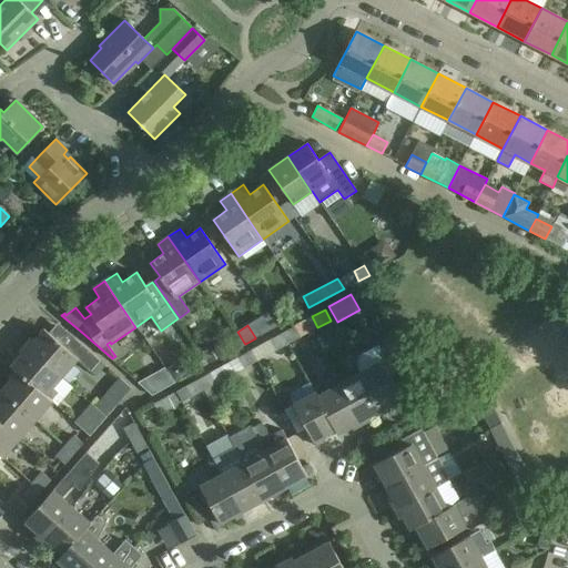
[(295,326),(283,333),(288,344),(301,337),(295,326)]
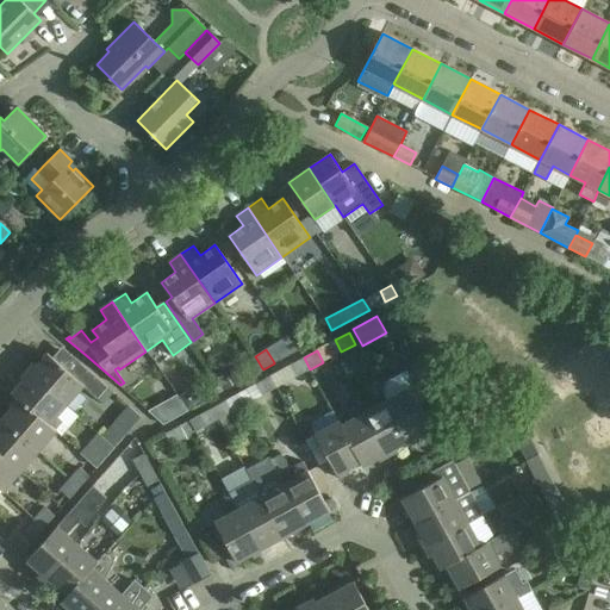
[(372,352),(363,356),(369,366),(378,361),(372,352)]
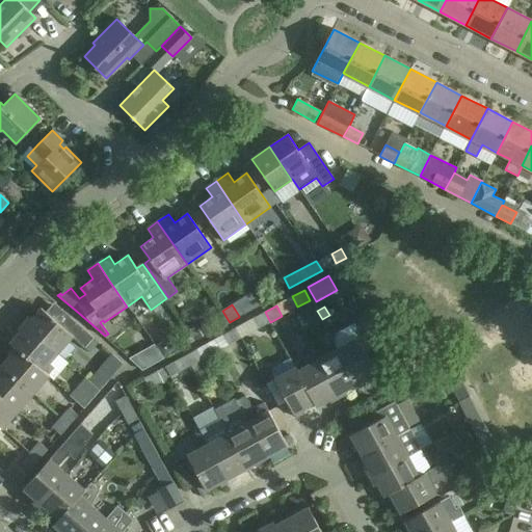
[(25,326),(57,354),(73,337),(84,347),(94,337),(70,316),(61,325),(41,308),(25,326)]
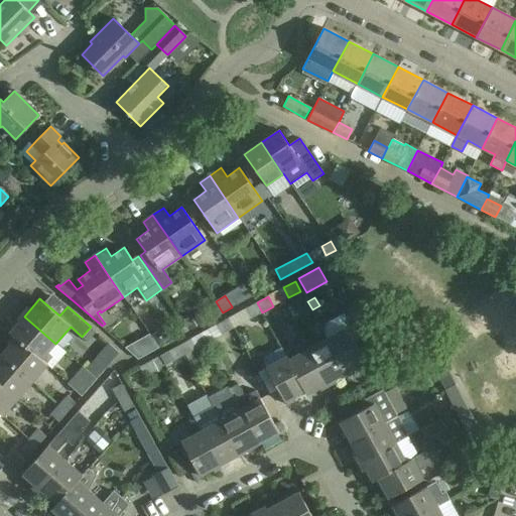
[(228,318),(233,328),(262,312),(257,302),(228,318)]
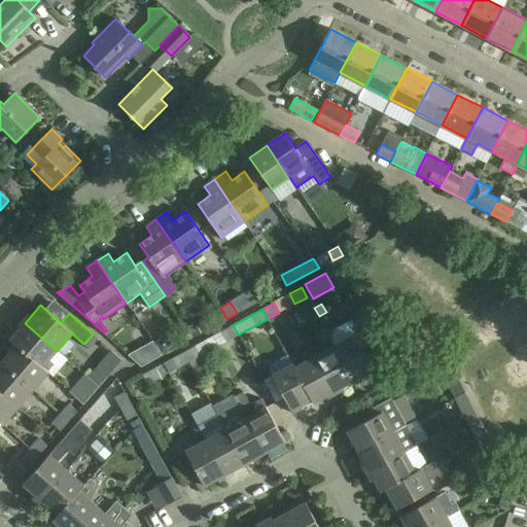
[(186,326),(192,338),(209,328),(205,321),(195,327),(191,323),(186,326)]
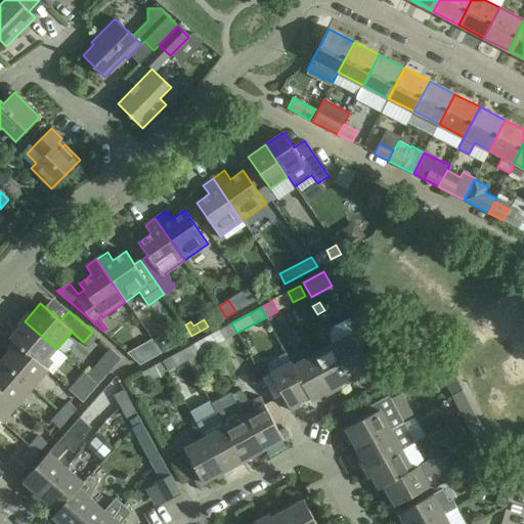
[(56,349),(25,321),(9,338),(15,343),(42,366),(56,349)]
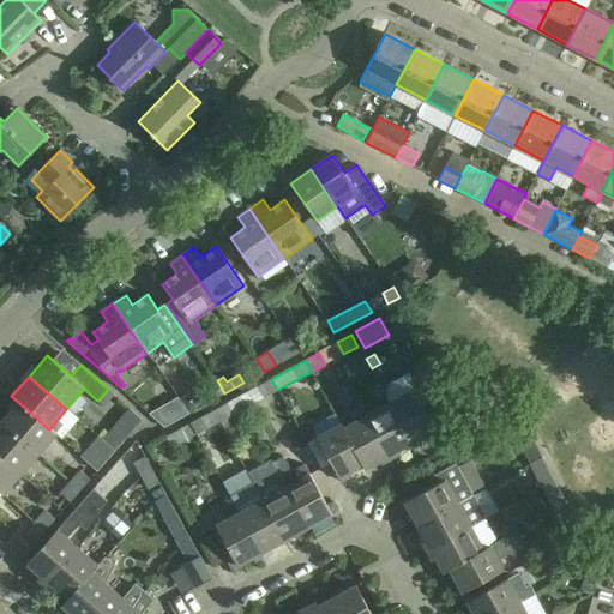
[(277,390),(271,379),(258,385),(265,397),(277,390)]
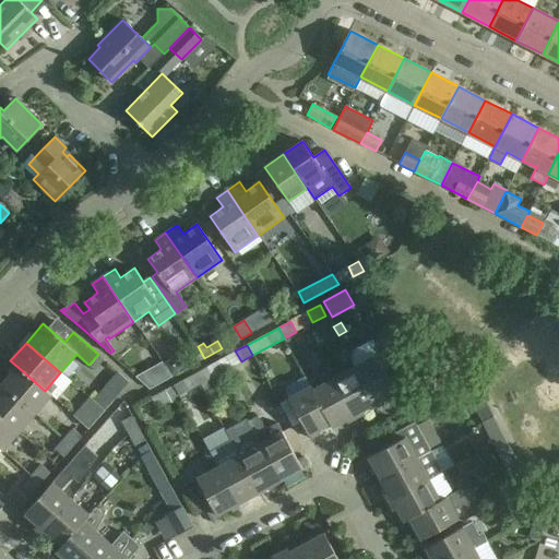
[(376,355),(354,367),(375,404),(396,391),(376,355)]
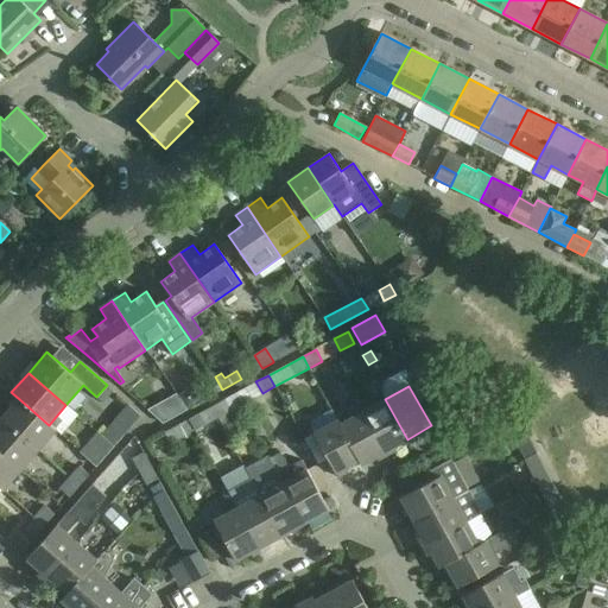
[(55,431),(49,425),(18,398),(1,418),(38,450),(55,431)]
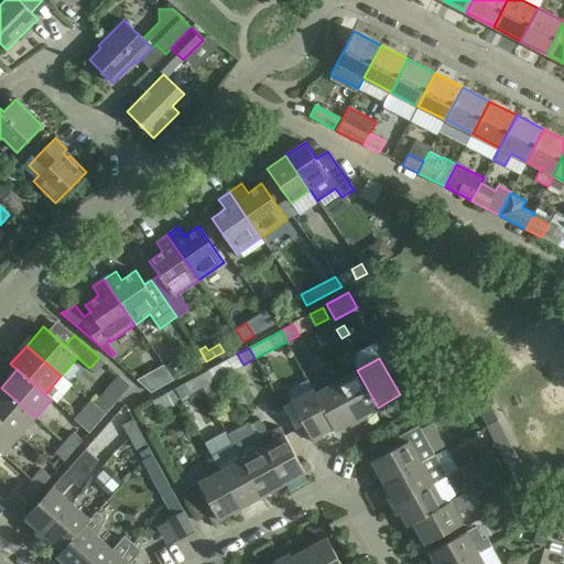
[(208,370),(197,377),(203,388),(215,381),(208,370)]
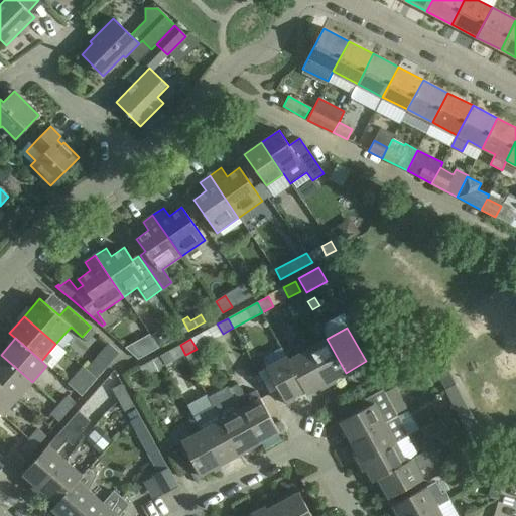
[(346,373),(327,339),(307,350),(326,383),(346,373)]
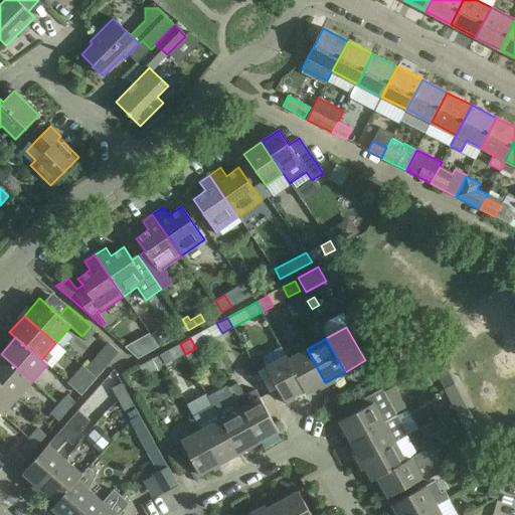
[(86,369),(96,377),(119,351),(109,342),(86,369)]
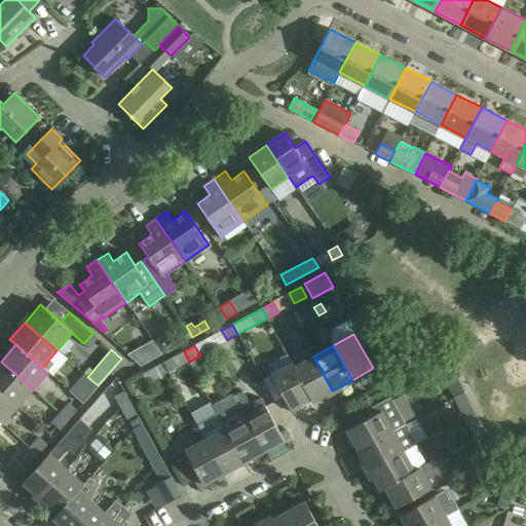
[(189,362),(184,351),(172,358),(177,368),(189,362)]
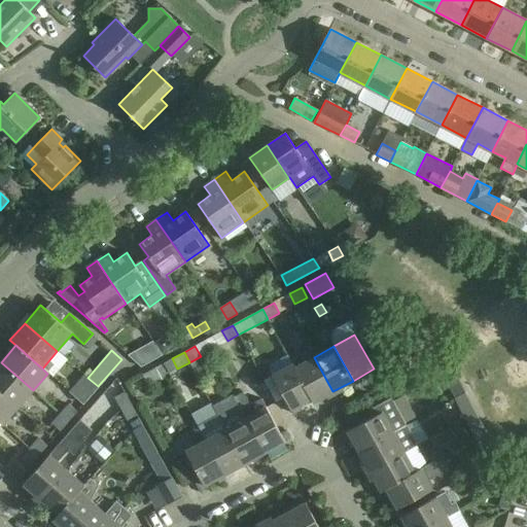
[(299,406),(311,398),(294,367),(292,363),(290,364),(287,356),(271,364),(270,367),(270,371),(272,375),(292,414),(301,409),(299,406)]
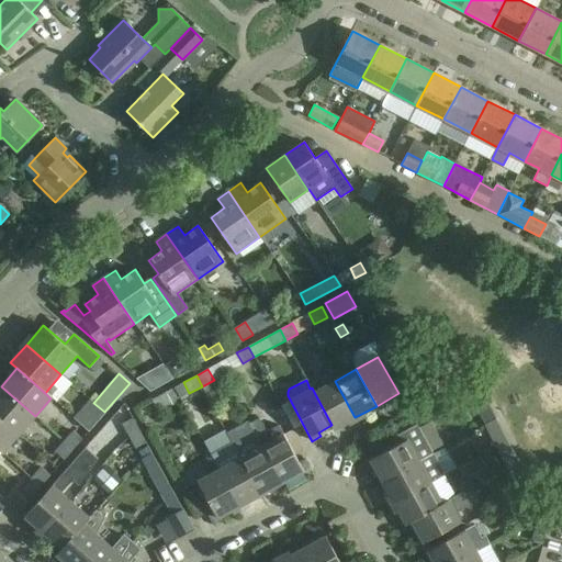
[(355,417),(335,381),(314,392),(332,425),(334,428),(355,417)]
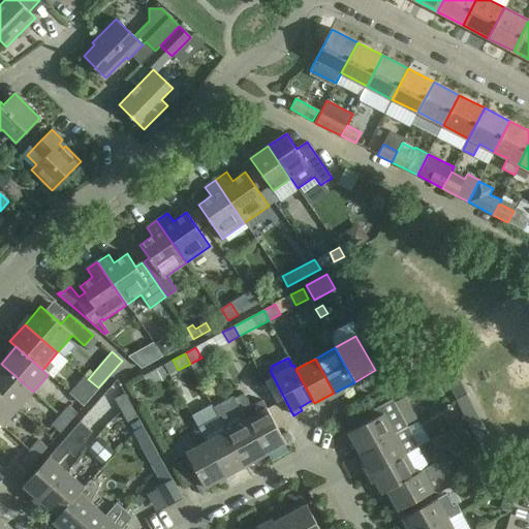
[(33,392),(1,364),(0,364),(0,393),(18,409),(33,392)]
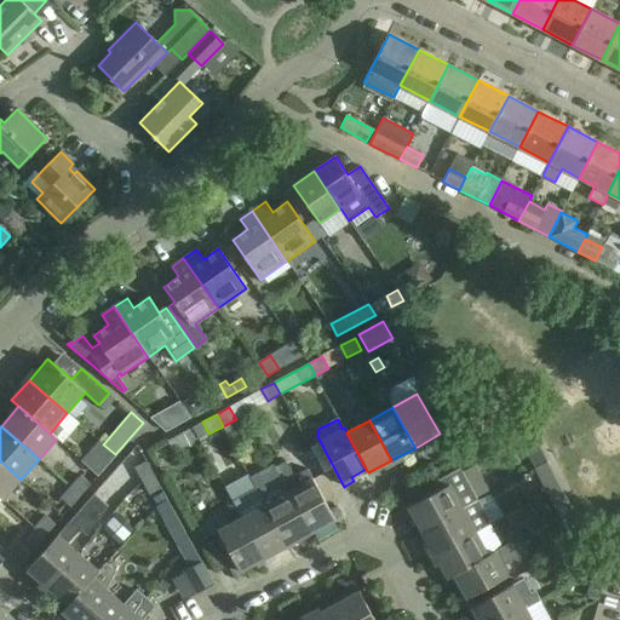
[(200,443),(191,428),(167,441),(174,453),(189,445),(187,441),(190,438),(195,446),(200,443)]
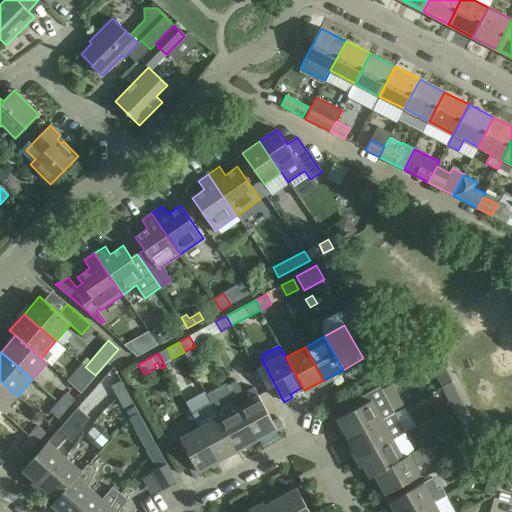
[(442,387),(452,382),(438,354),(424,361),(432,377),(436,376),(442,387)]
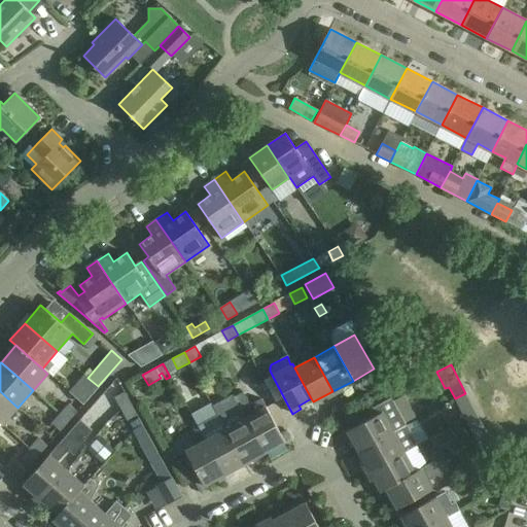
[(82,403),(98,386),(88,378),(83,374),(69,391),(82,403)]
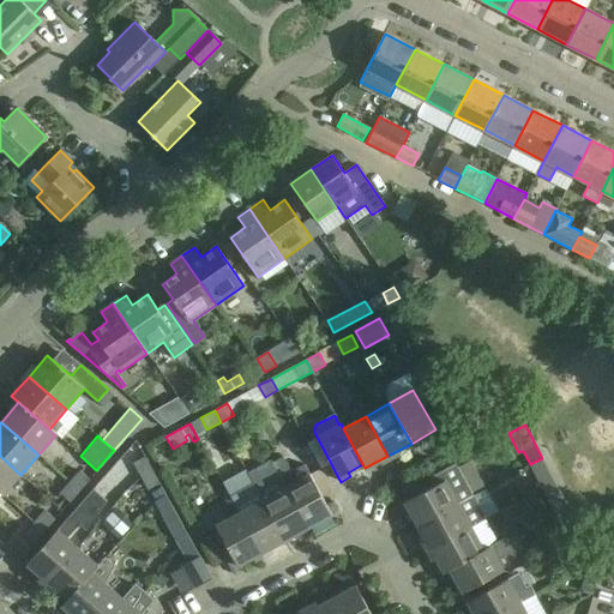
[(20,475),(0,456),(0,492),(2,494),(20,475)]
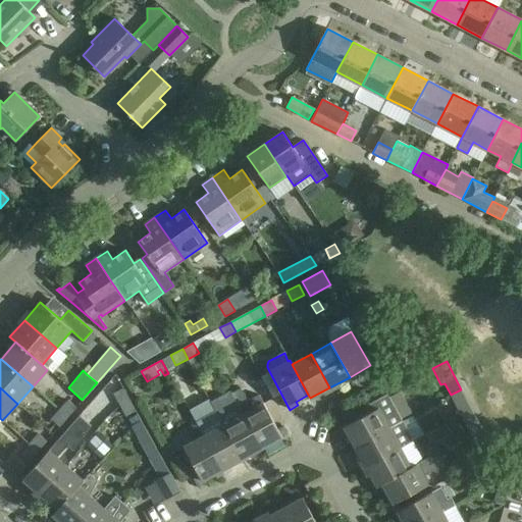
[(113,394),(119,405),(129,400),(123,388),(113,394)]
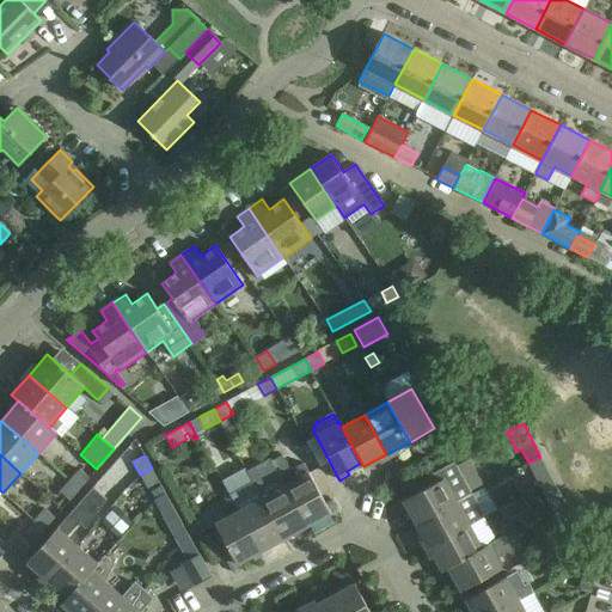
[(271,461),(276,469),(307,526),(337,509),(331,500),(325,502),(304,463),(291,470),(282,456),(271,461)]
